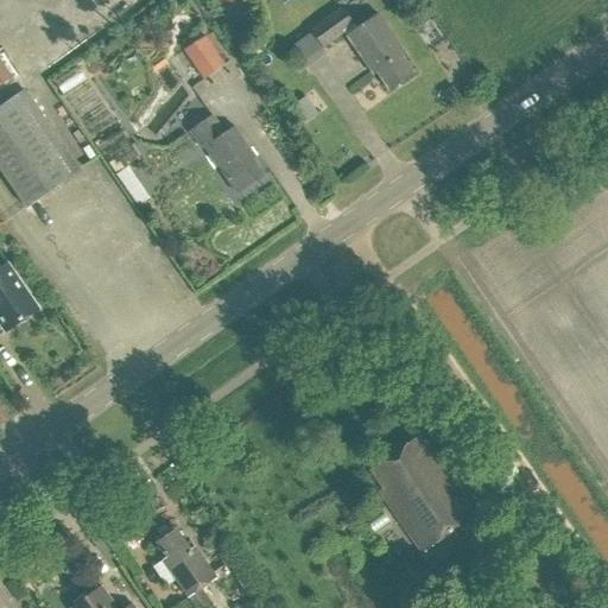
[(378,74),(390,92),(415,74),(403,57),(406,54),(379,16),(358,30),(343,10),(311,31),(323,49),(346,33),(348,37),(347,38),(374,76),(378,74)]
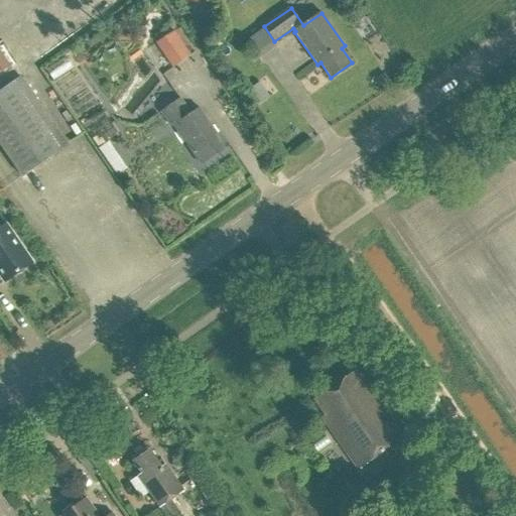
[(157,42),(173,68),(191,54),(175,30),(157,42)]
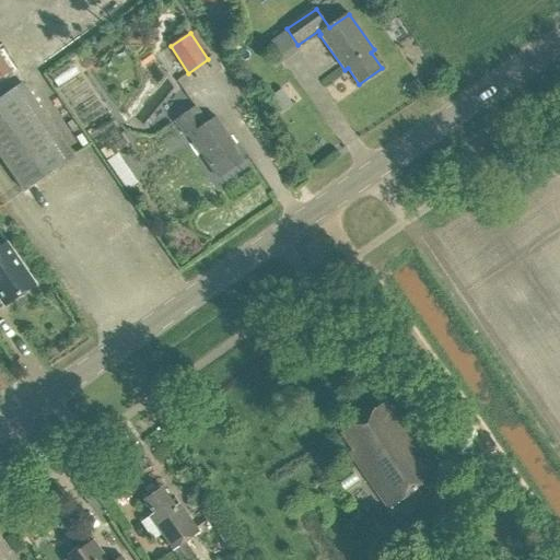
[(420,78),(407,86),(415,97),(427,89),(420,78)]
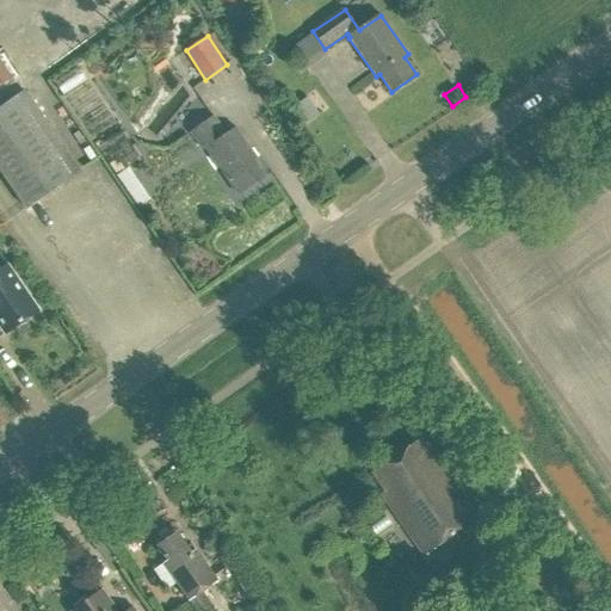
[(24,91),(0,107),(0,170),(28,210),(80,172),(24,91)]
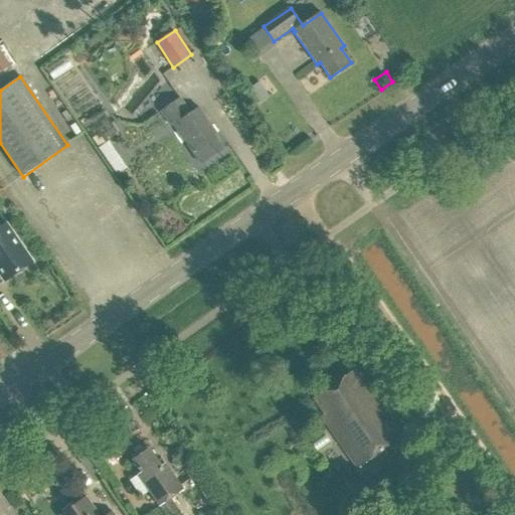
[(211,127),(198,108),(190,114),(180,98),(161,112),(172,127),(174,126),(201,165),(224,149),(210,128),(211,127)]
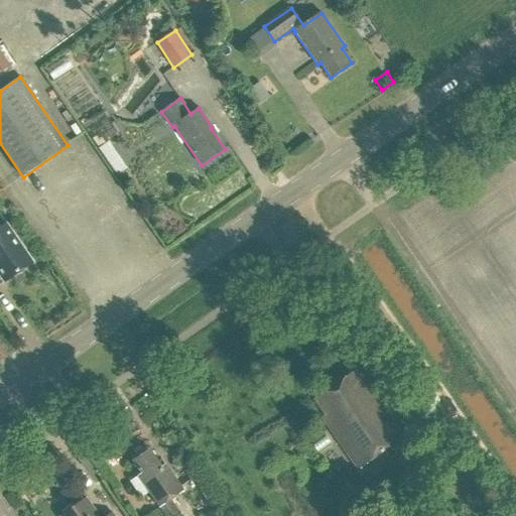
[(0,275),(5,282),(33,263),(7,225),(0,229),(0,275)]
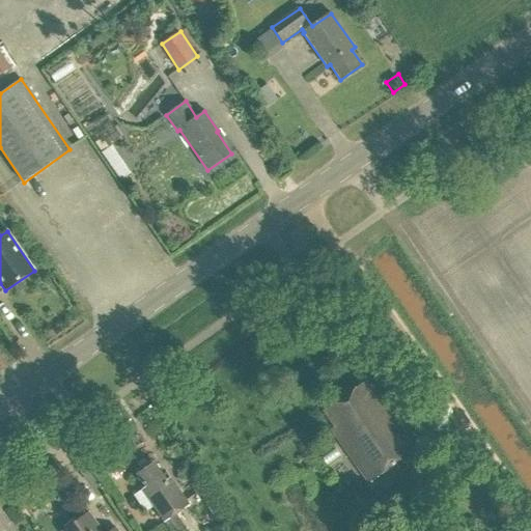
[(335,426),(331,429),(368,483),(416,449),(367,380),(324,411),(335,426)]
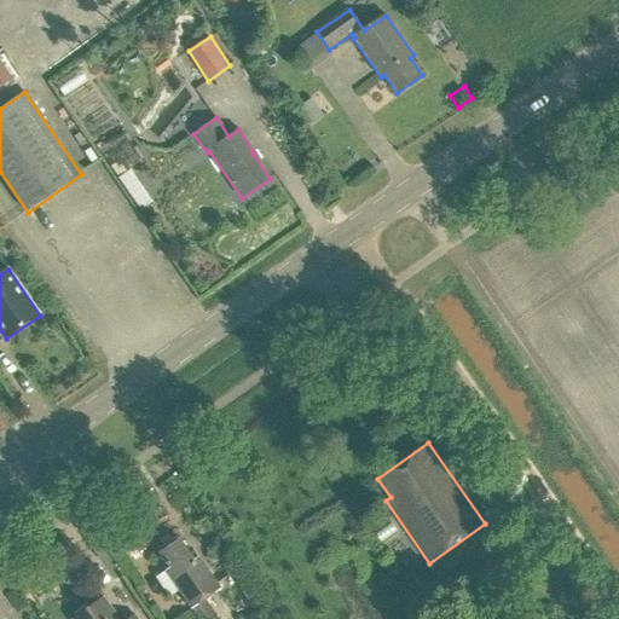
[(162,553),(161,554),(171,567),(166,571),(198,618),(217,618),(204,601),(221,589),(198,557),(194,561),(180,541),(178,542),(173,539),(162,547),(162,553)]
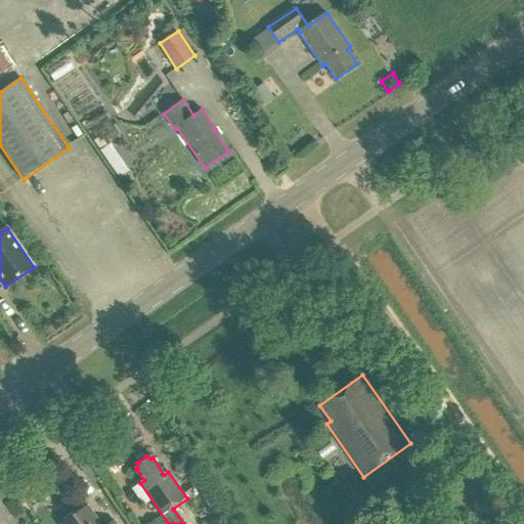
[(100,523),(88,507),(62,523),(116,523),(115,521),(110,523),(100,523)]
